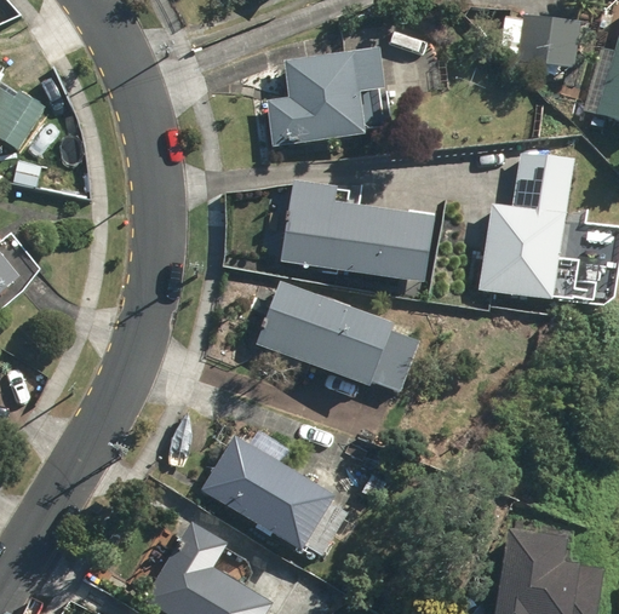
[(525,17),(506,15),(503,50),(520,51),(519,59),(578,68),(584,21),(525,13),(525,17)]
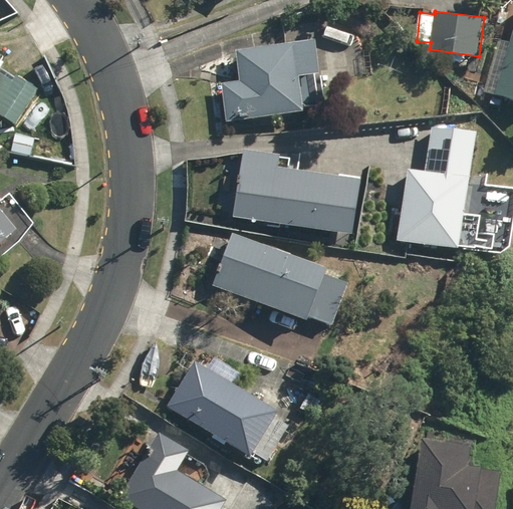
[(502,104),(504,98),(512,100),(512,35),(511,41),(498,37),(483,92),(492,95),(490,101),(502,104)]
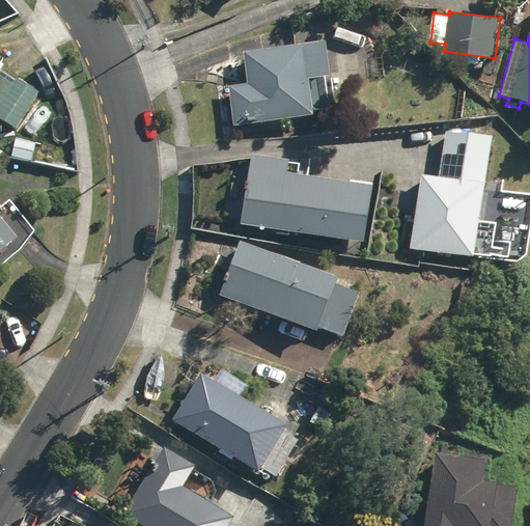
[(323,40),(245,50),(249,82),(230,84),(235,123),(313,115),(308,77),(327,75),(323,40)]
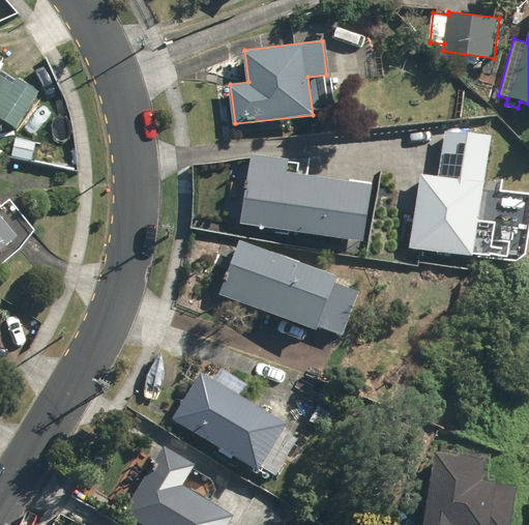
[(0,115),(16,126),(39,91),(3,67),(4,65),(0,61),(0,115)]
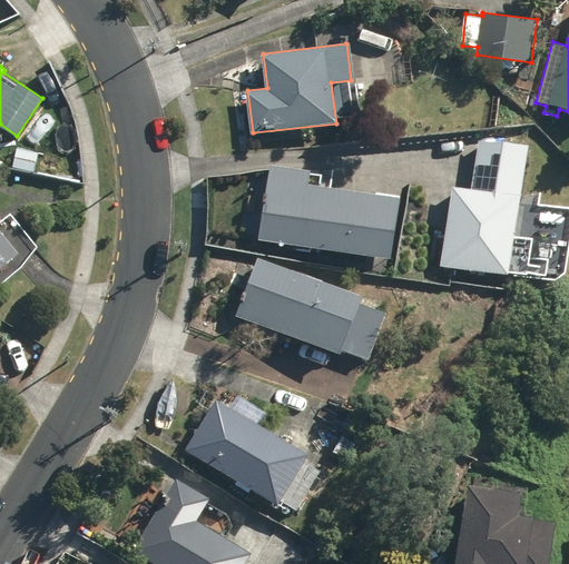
[(451,170),(441,253),(559,267),(568,198),(521,193),(528,131),(503,129),(498,176),(451,170)]
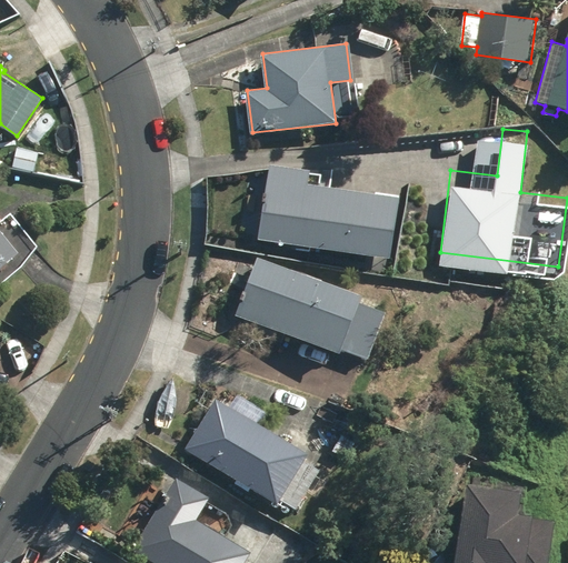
[(311,170),(268,164),(257,240),(391,258),(399,198),(309,186),(311,170)]
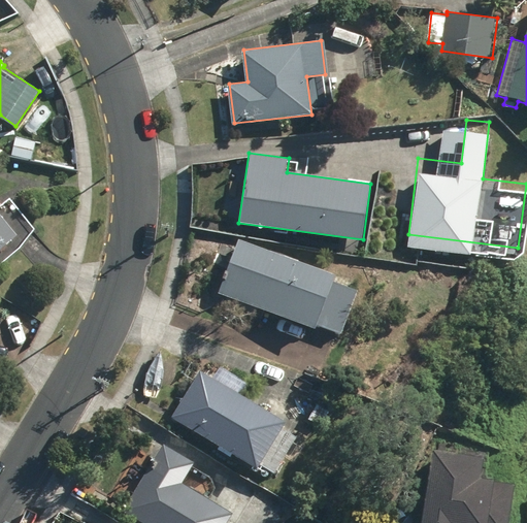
[(0,251),(15,238),(23,246),(35,228),(11,196),(0,204),(0,251)]
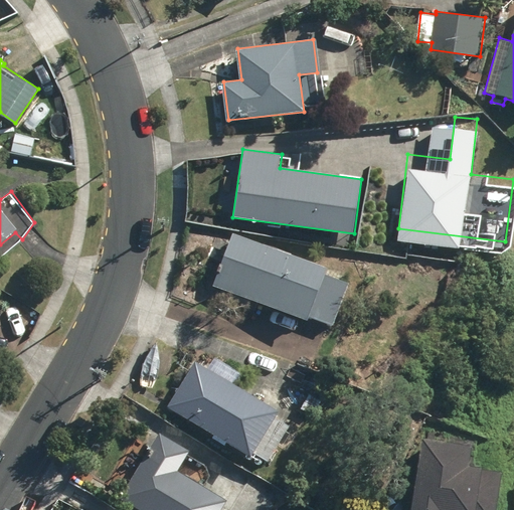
[(327,269),(232,232),(212,286),(308,322),(310,316),(332,324),(347,283),(325,274),(327,269)]
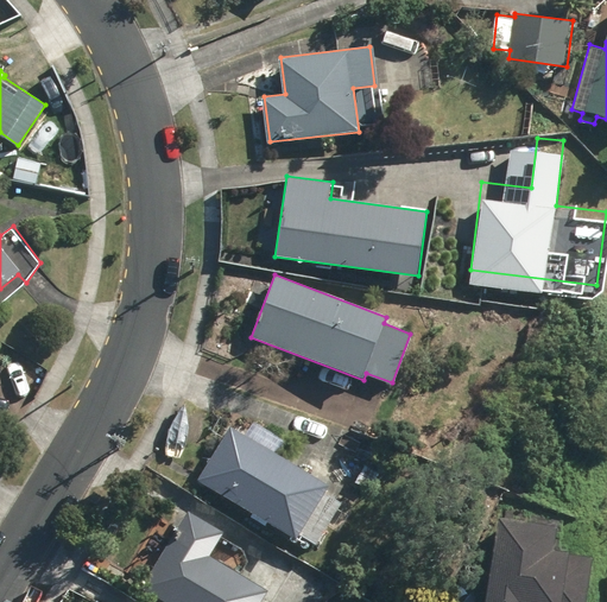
[(247,435),(233,425),(198,479),(296,542),(301,534),(316,545),(347,498),(278,452),(286,439),(257,420),(247,435)]
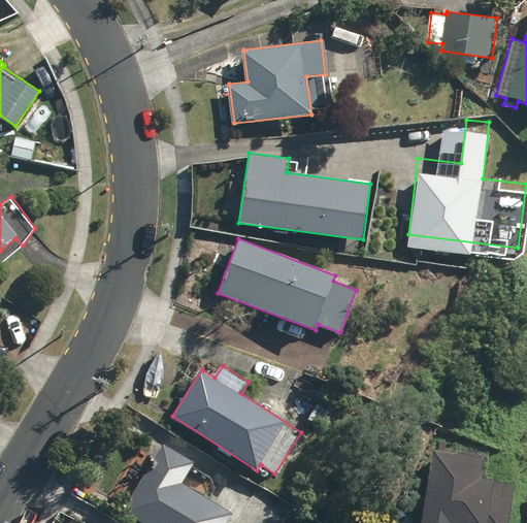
[(195,460),(164,442),(122,509),(145,522),(224,522),(232,511),(183,480),(195,460)]
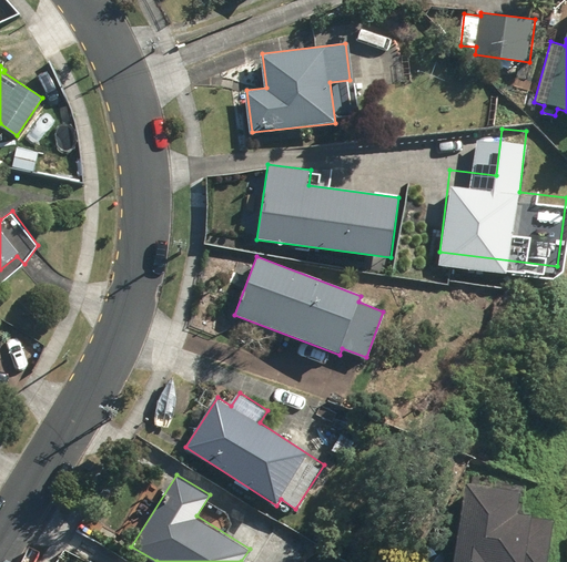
[(520,493),(458,489),(453,561),(548,561),(552,519),(518,517),(520,493)]
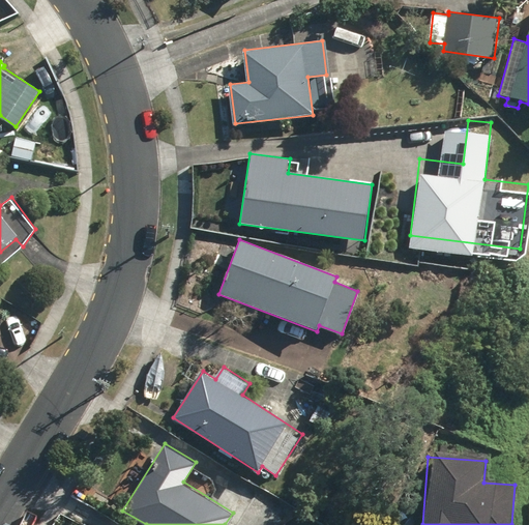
All buildings are outlined.
